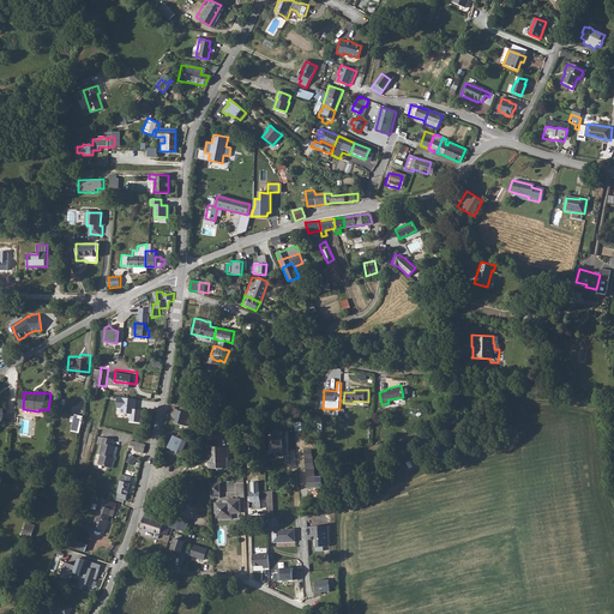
[(142,423),(143,410),(136,409),(137,399),(118,398),(116,408),(121,408),(120,413),(131,414),(131,422),(142,423)]
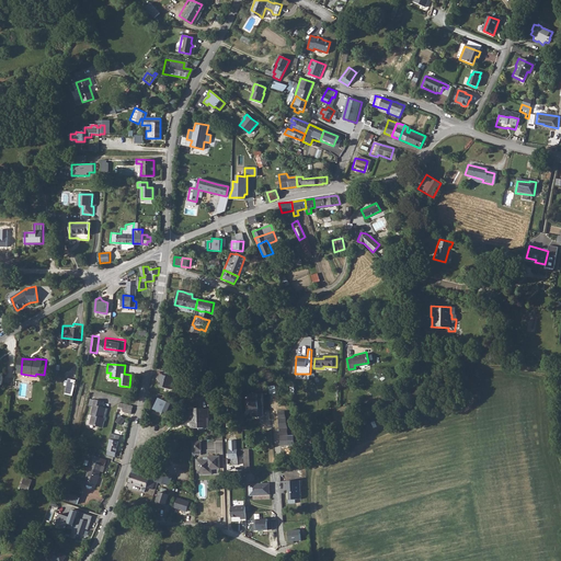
[(163,376),(161,376),(160,380),(161,380),(160,384),(159,387),(170,390),(173,378),(172,378),(163,376)]
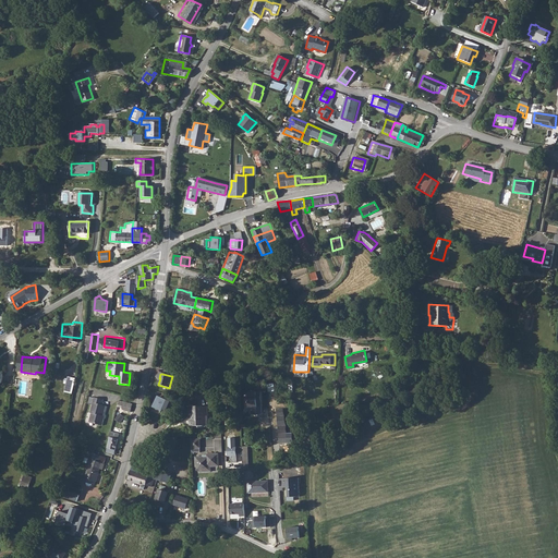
[(72,395),(75,379),(71,378),(69,377),(65,391),(65,393),(72,395)]
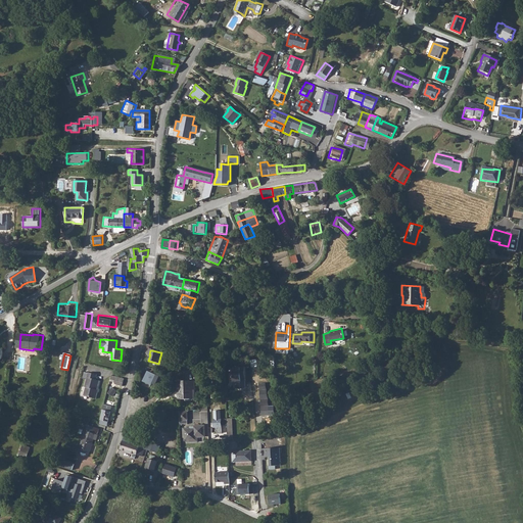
[(241,388),(246,388),(246,367),(233,367),(233,384),(241,384),(241,388)]
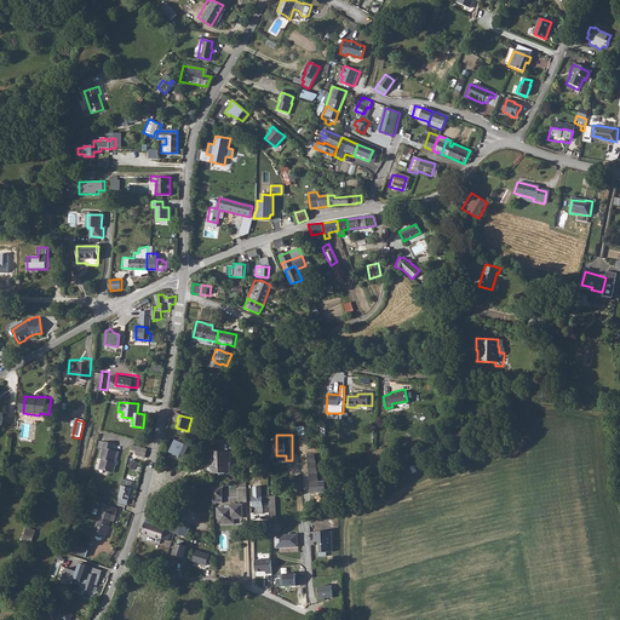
[(118,443),(108,441),(103,458),(104,458),(103,469),(116,471),(119,465),(119,463),(121,449),(116,449),(118,443)]
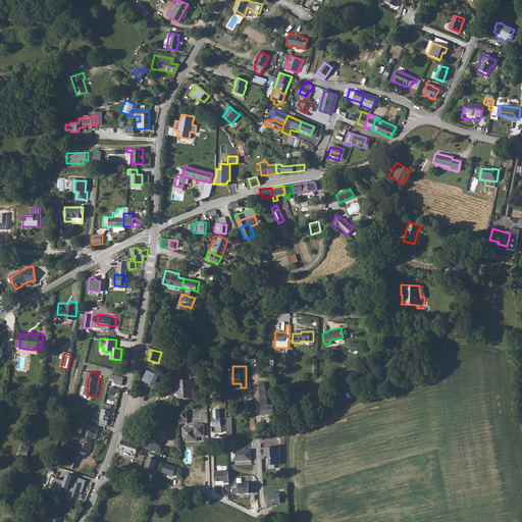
[(155,375),(146,371),(142,380),(151,384),(155,375)]
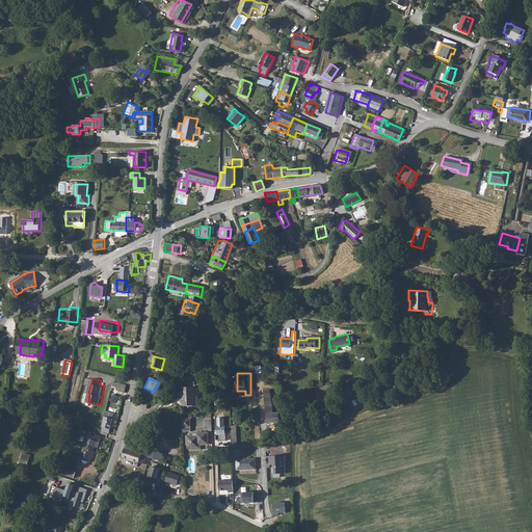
[(130,386),(121,383),(120,389),(123,392),(128,393),(130,386)]
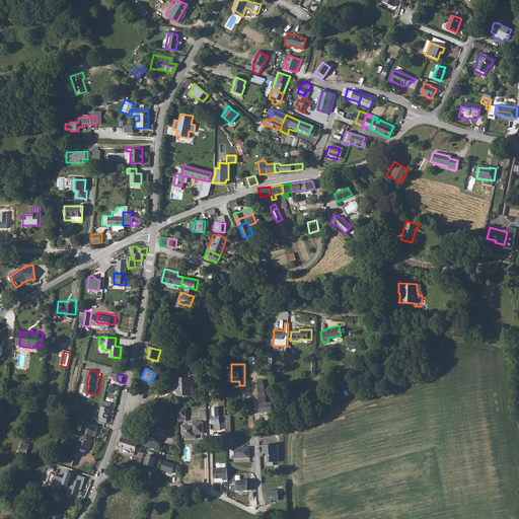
[(177,388),(175,388),(175,394),(188,394),(188,387),(193,387),(193,376),(177,376),(177,388)]
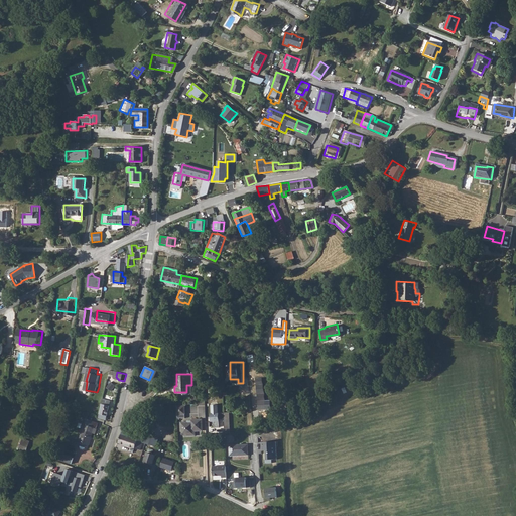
[(258,410),(266,410),(265,394),(262,378),(255,379),(258,410)]
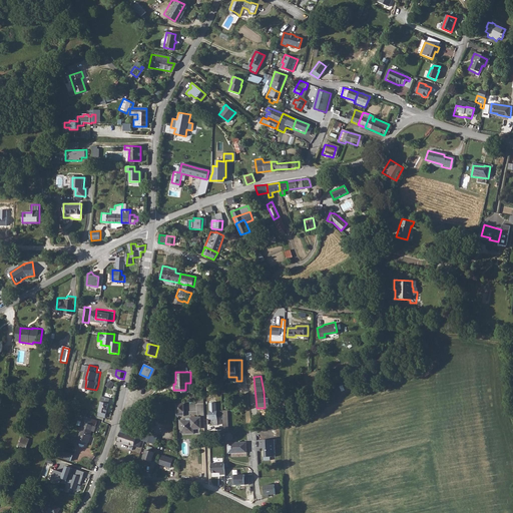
[(110,380),(106,385),(111,388),(114,383),(110,380)]
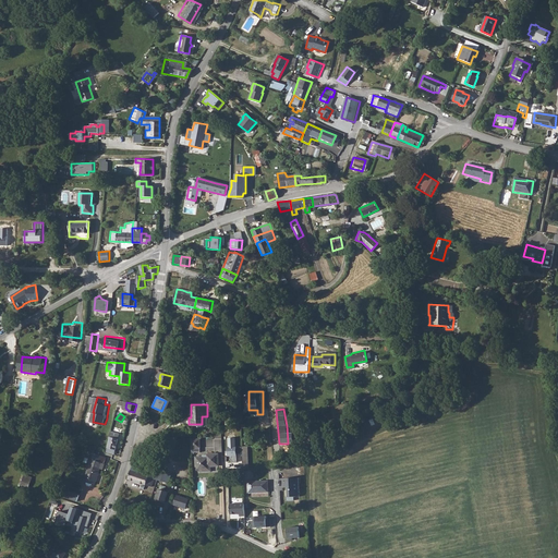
[(123,434),(113,432),(112,438),(113,438),(111,448),(120,450),(123,434)]
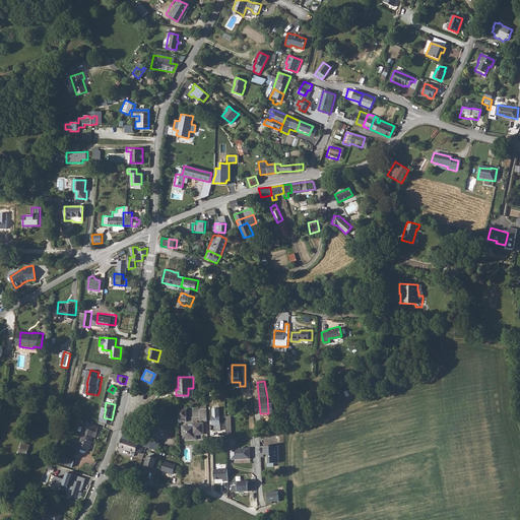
[(220,407),(211,408),(212,426),(216,426),(216,431),(221,431),(220,407)]
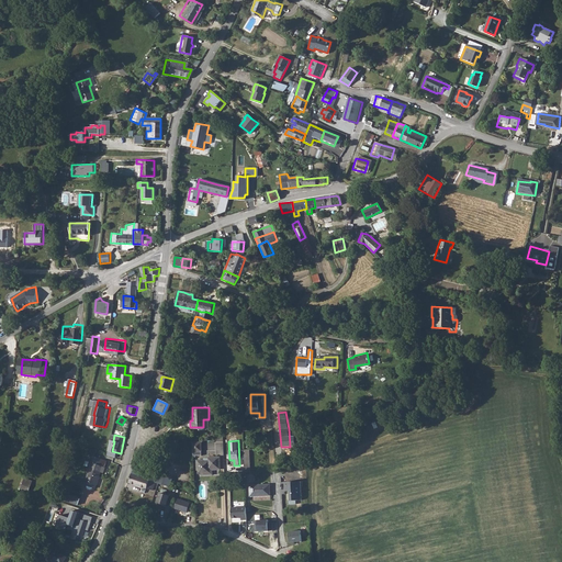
[(204,459),(197,460),(197,469),(200,473),(203,472),(210,472),(210,469),(218,468),(218,457),(208,457),(204,459)]
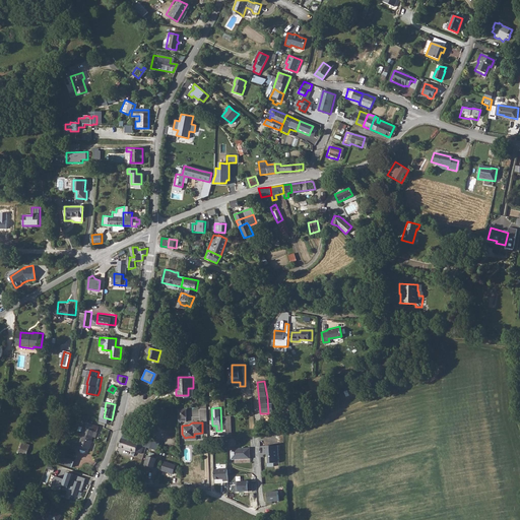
[(101,431),(86,425),(85,428),(86,433),(80,446),(84,448),(83,450),(86,451),(87,449),(90,450),(96,435),(99,436),(101,431)]
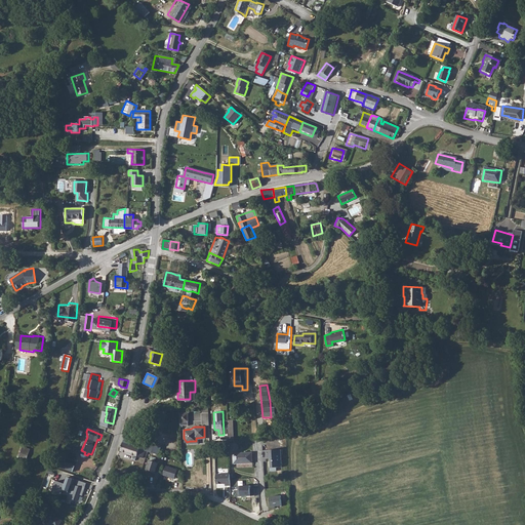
[(123,437),(119,452),(142,457),(145,446),(139,444),(139,443),(135,442),(135,441),(127,439),(127,438),(126,436),(125,435),(125,436),(124,436),(124,437),(123,437)]
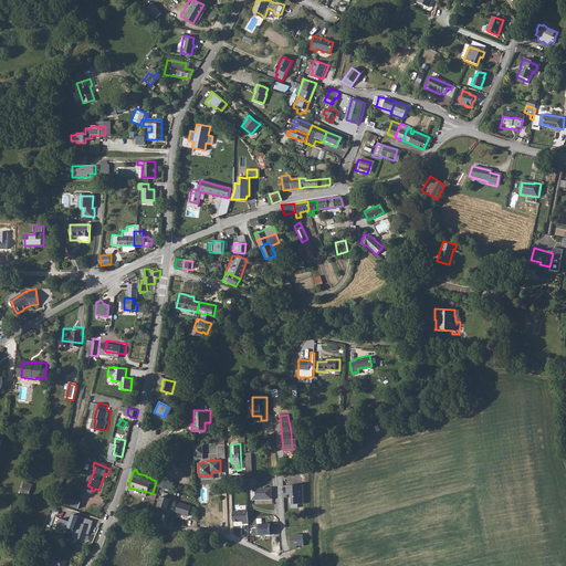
[(33,485),(25,482),(22,495),(29,498),(33,485)]
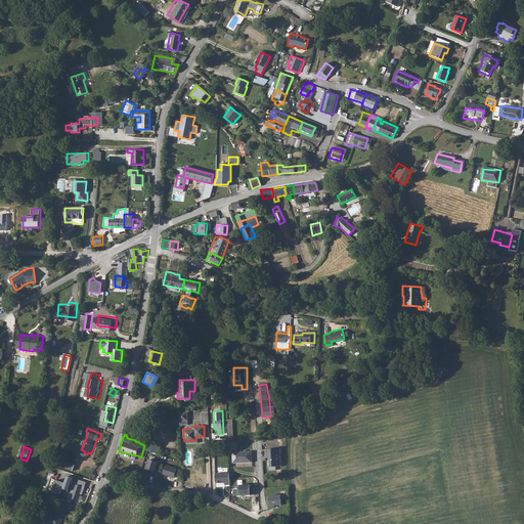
[(278,453),(264,454),(264,463),(269,463),(269,472),(272,471),(279,471),(278,453)]
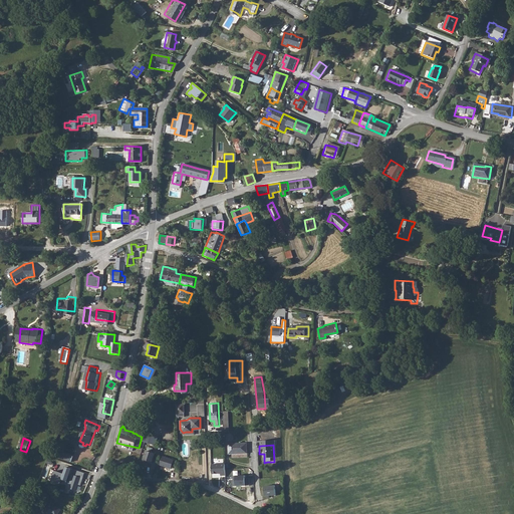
[(156,450),(148,447),(143,460),(151,463),(156,450)]
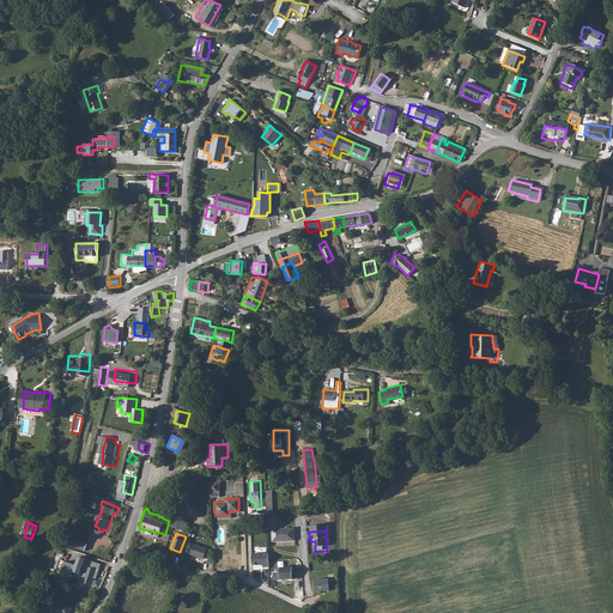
[(293,534),(272,534),(273,547),(295,546),(293,534)]
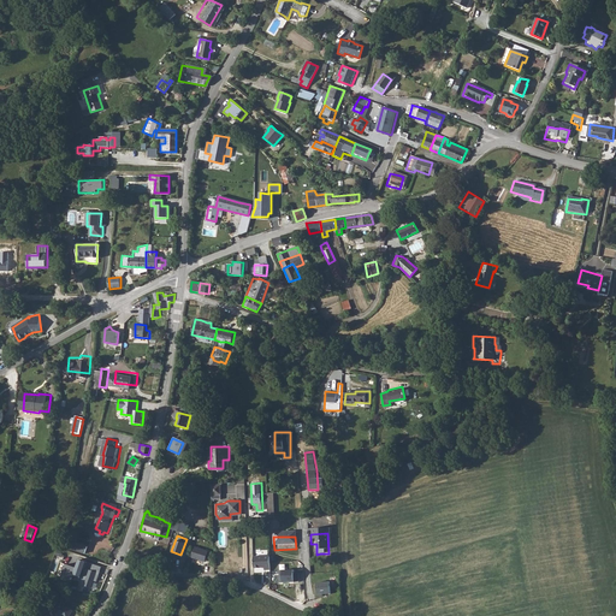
[(90,543),(77,538),(75,545),(88,550),(90,543)]
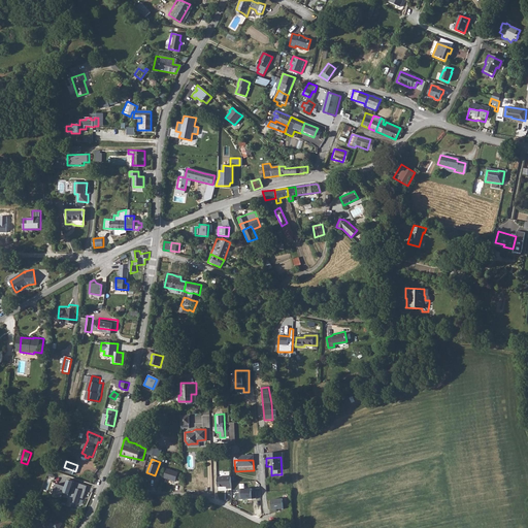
[(179,471),(167,468),(164,479),(176,482),(179,471)]
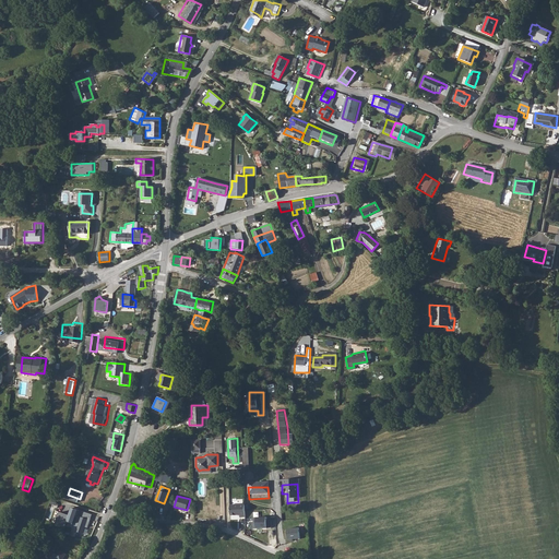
[(245,518),(245,506),(229,506),(229,516),(239,516),(239,518),(245,518)]
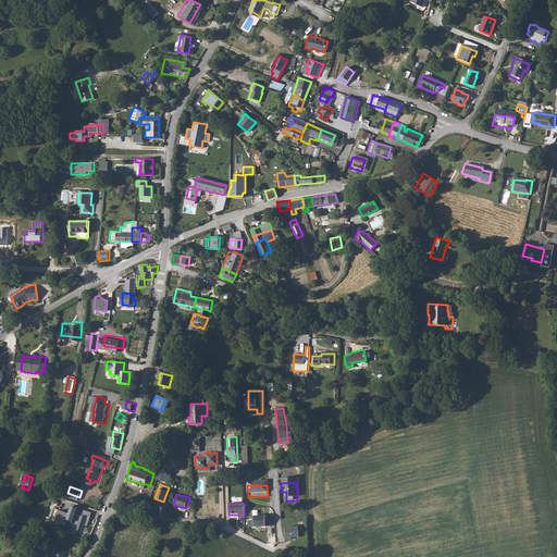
[(72,527),(78,507),(71,505),(67,514),(54,509),(51,519),(72,527)]
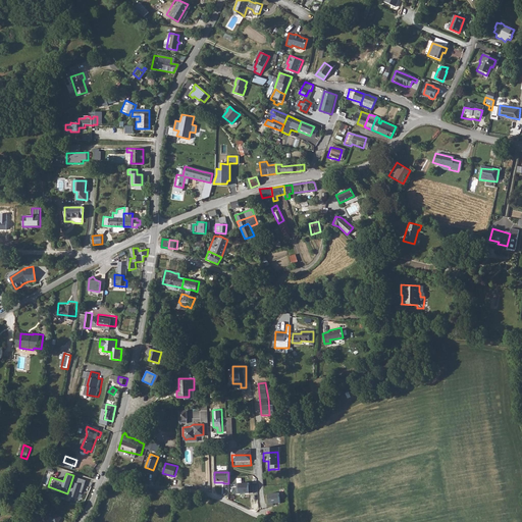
[(76,491),(83,493),(87,480),(73,475),(67,493),(66,497),(74,500),(76,491)]
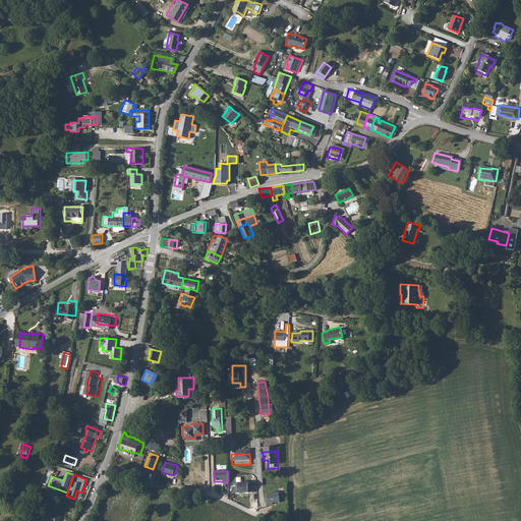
[(248,491),(247,482),(237,482),(237,486),(235,486),(235,493),(248,491)]
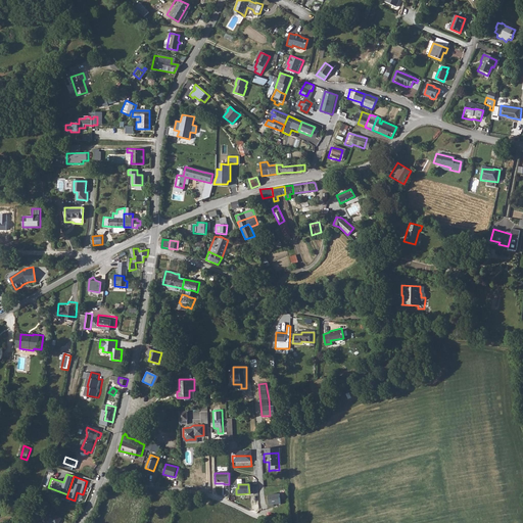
[(281,494),(269,495),(270,506),(281,505),(281,494)]
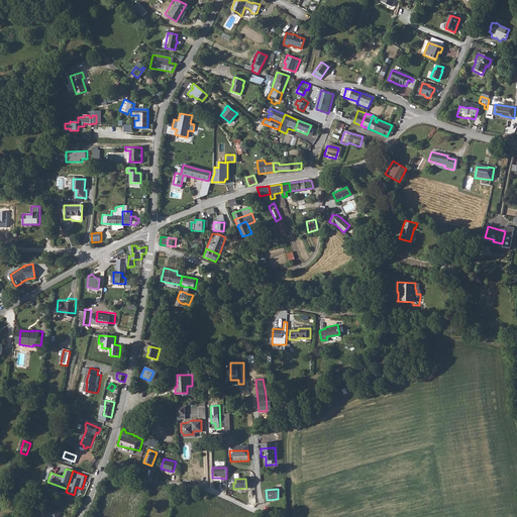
[(41,516),(54,516),(55,516),(59,516),(62,512),(49,505),(45,511),(41,516)]
